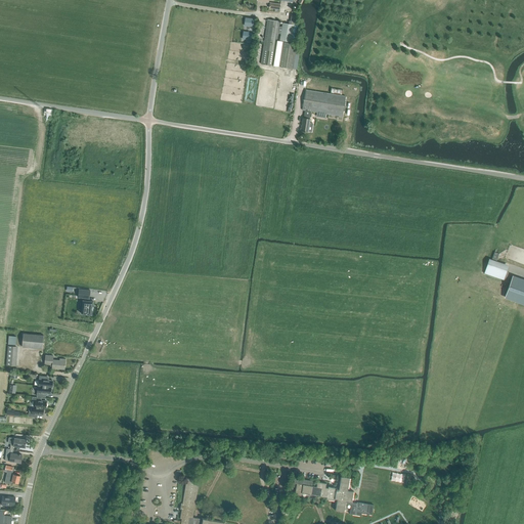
[(246,18),(245,26),(253,27),(254,19),(246,18)]
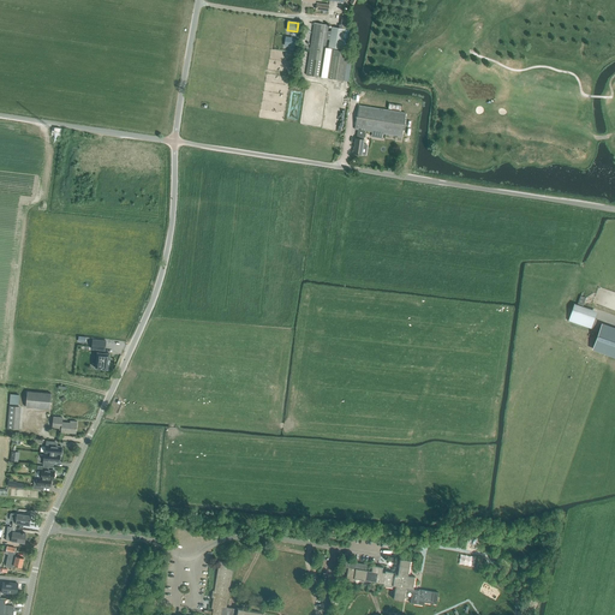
[(306,75),(321,77),(324,51),(326,48),(328,25),(315,23),(306,75)]
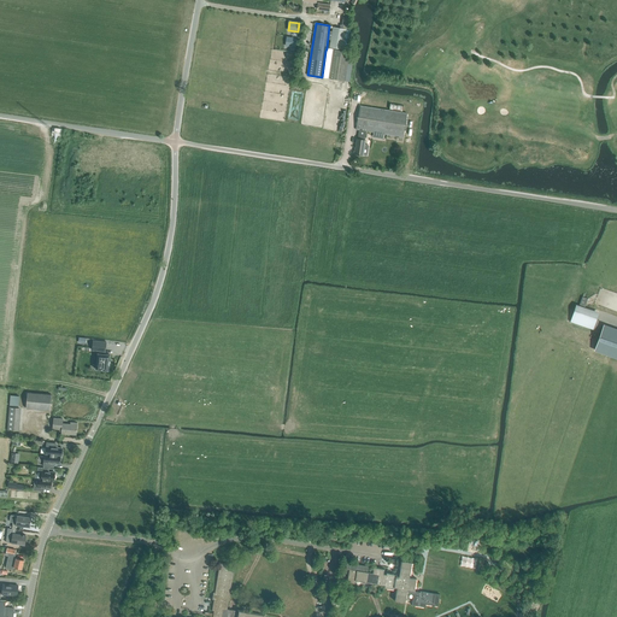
[(287,37),(286,46),(295,47),(297,39),(287,37)]
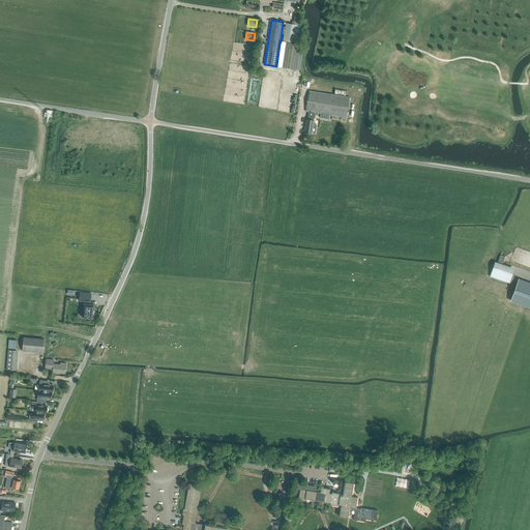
[(280,43),(276,66),(282,67),(285,47),(286,41),(281,41),(280,43)]
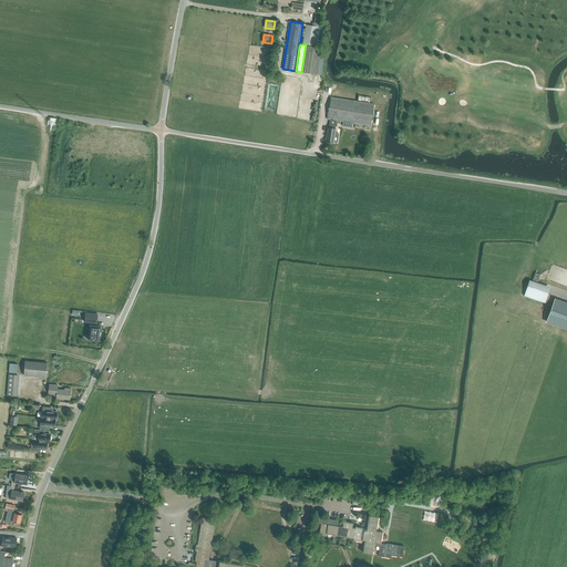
[(321,52),(310,51),(305,50),(301,72),(307,72),(318,74),(321,52)]
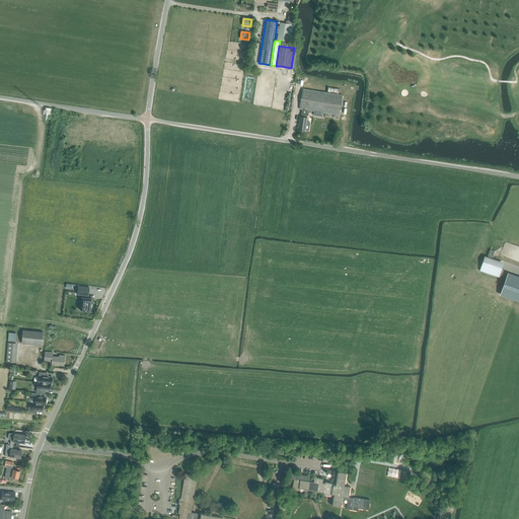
[(302,88),(299,109),(302,109),(307,110),(314,112),(322,113),(327,114),(337,115),(339,116),(342,95),(302,88)]
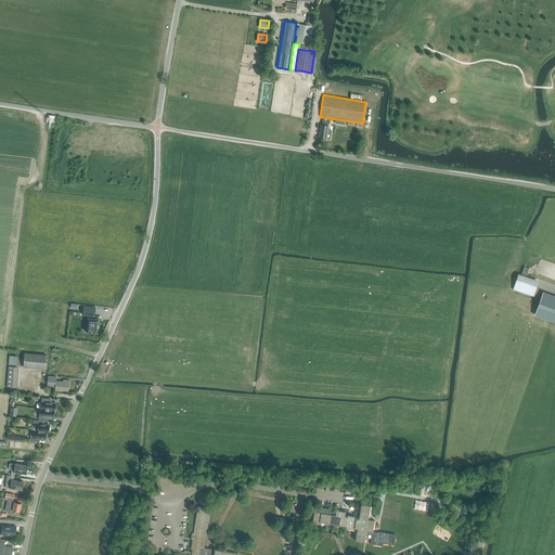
[(321,125),(319,139),(326,140),(328,126),(327,126),(328,118),(323,117),(322,125),(321,125)]
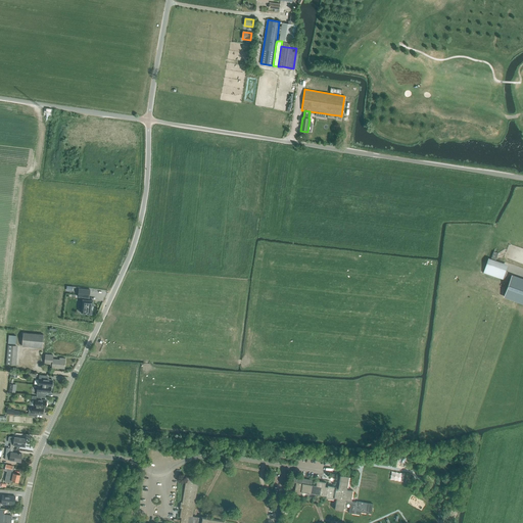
[(485,268),(483,273),(503,280),(505,274),(508,265),(495,260),(490,259),(488,258),(485,268)]
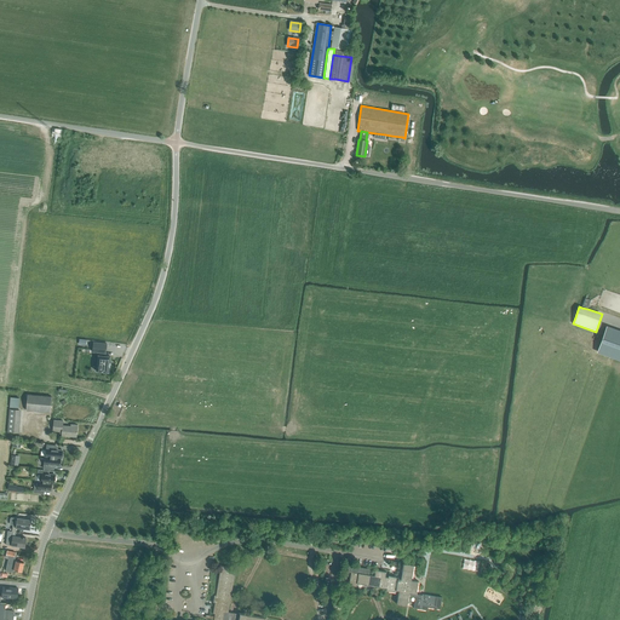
[(597,351),(619,359),(619,331),(607,326),(597,351)]
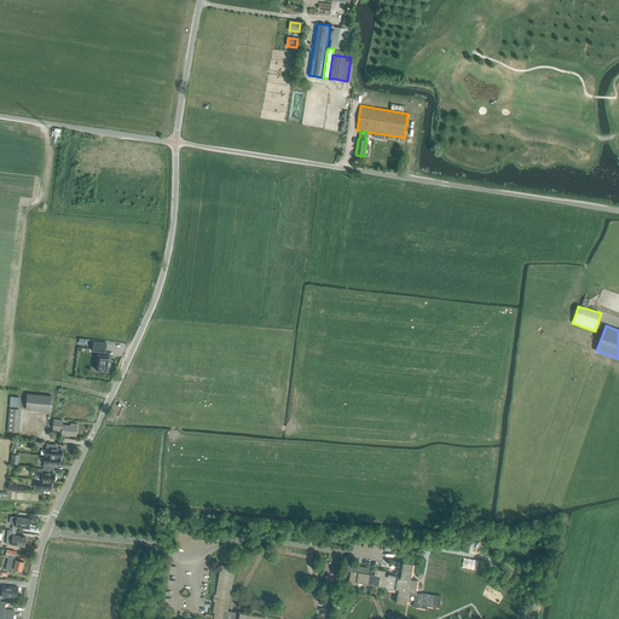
[(105,353),(106,343),(93,342),(92,352),(99,352),(98,354),(97,370),(108,372),(109,366),(110,366),(110,362),(109,362),(110,357),(104,356),(105,353)]
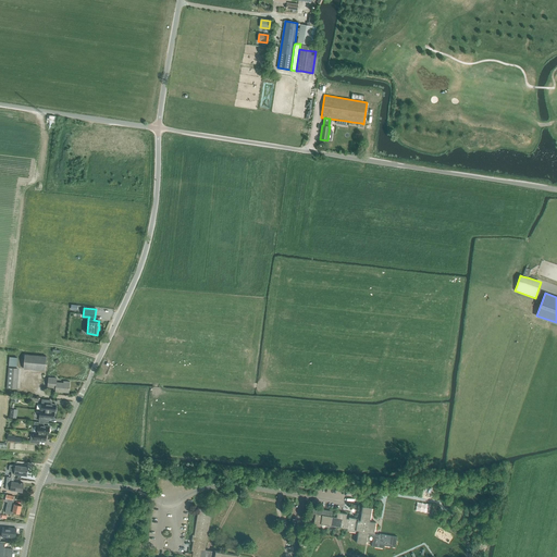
[(25,355),(24,369),(31,370),(45,371),(46,357),(25,355)]
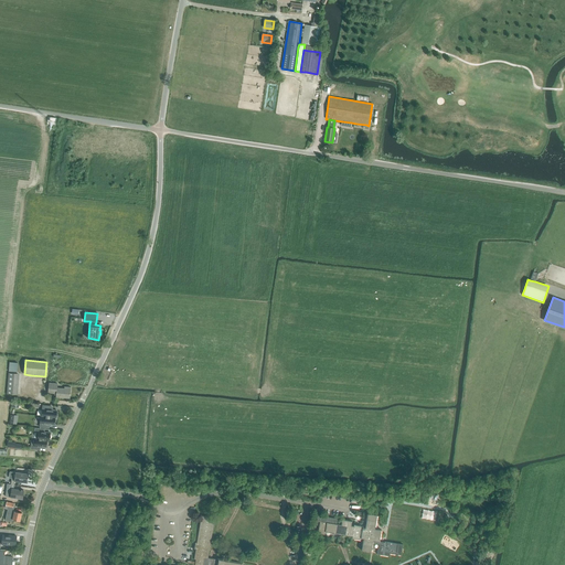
[(17,395),(19,374),(9,373),(7,394),(17,395)]
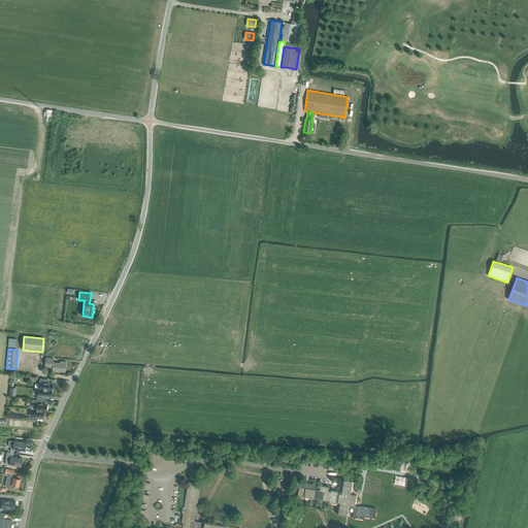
[(45,358),(44,367),(51,368),(51,369),(53,369),(53,371),(65,372),(66,362),(60,361),(60,363),(54,362),(54,359),(45,358)]
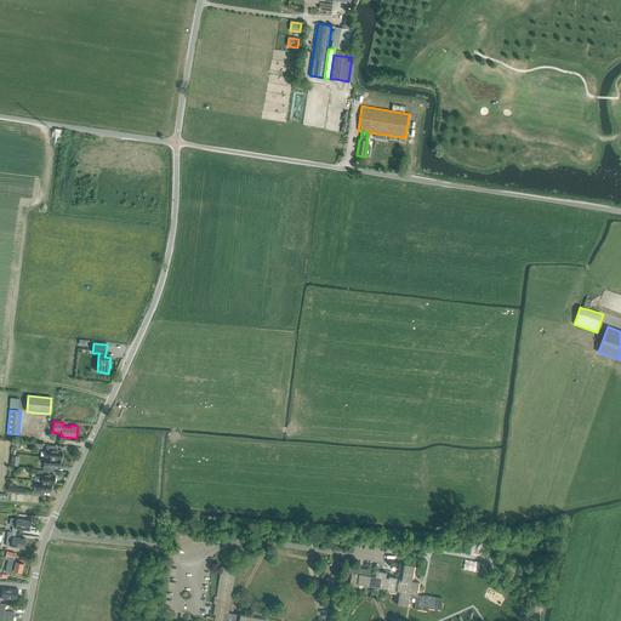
[(46,457),(45,457),(62,459),(63,457),(63,455),(62,454),(62,451),(56,450),(56,446),(47,445),(46,457)]
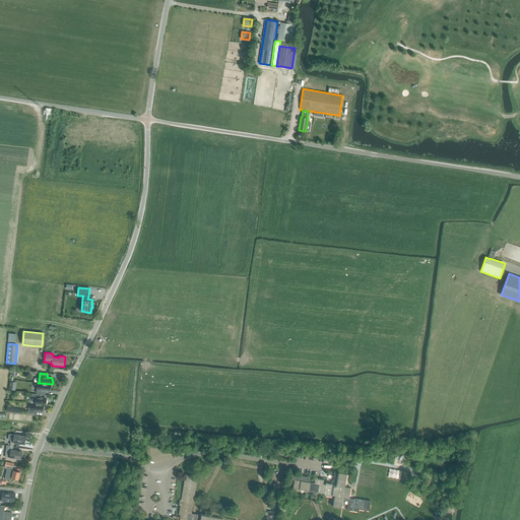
[(52,385),(52,384),(38,383),(37,393),(44,394),(44,390),(50,391),(51,389),(52,388),(52,386),(51,385),(52,385)]
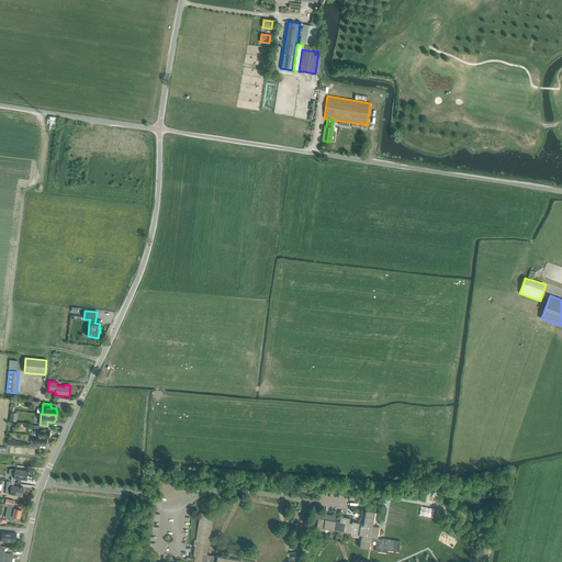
[(32,429),(32,436),(35,437),(49,438),(49,436),(51,436),(51,434),(49,433),(49,430),(45,430),(42,430),(42,427),(35,426),(34,429),(32,429)]
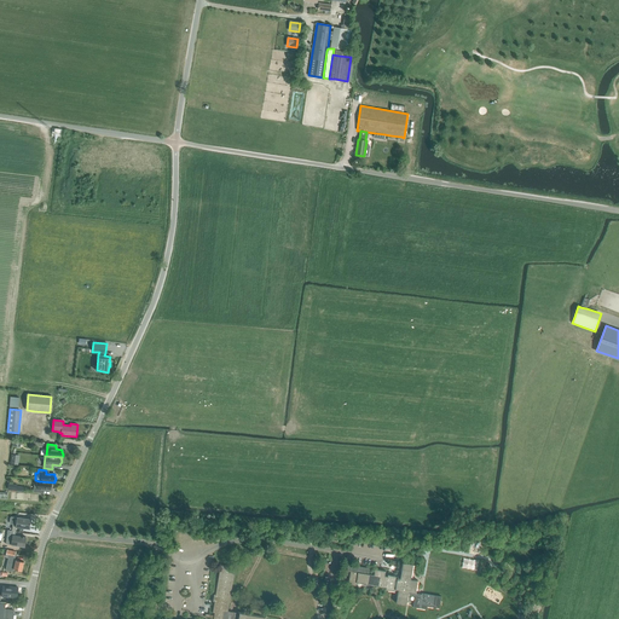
[(34,487),(34,492),(41,492),(42,489),(51,490),(51,489),(52,487),(52,485),(52,484),(52,482),(55,482),(39,481),(38,489),(34,487)]
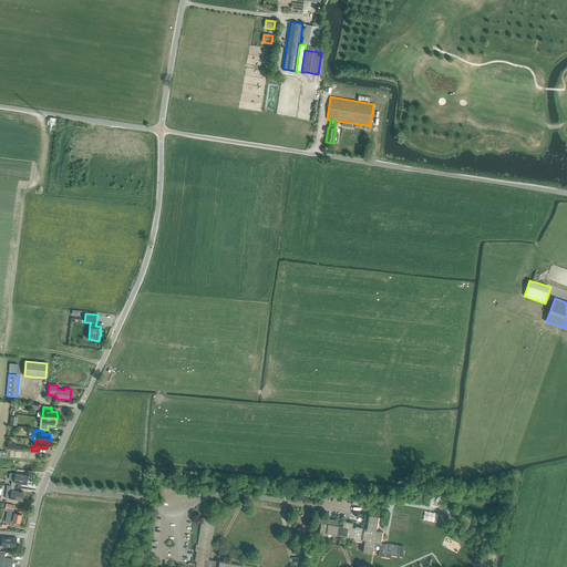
[(8,478),(8,483),(8,485),(14,486),(16,483),(28,485),(29,476),(16,474),(14,480),(8,478)]
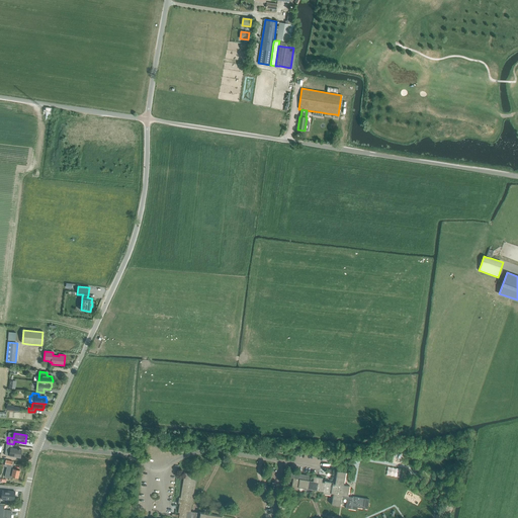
[(7,443),(7,444),(5,455),(21,457),(22,450),(20,449),(13,448),(13,444),(7,443)]
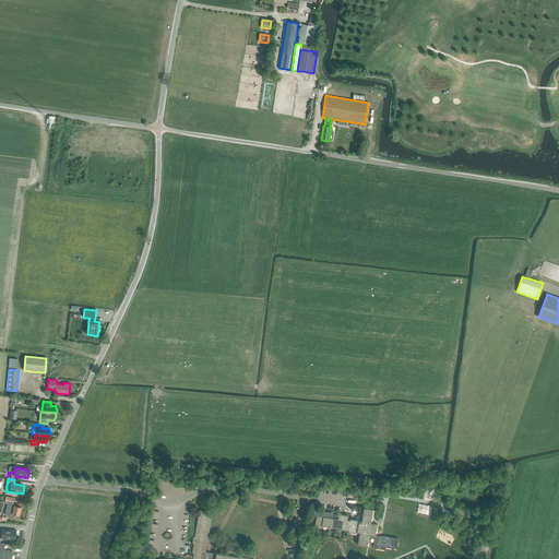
[(8,504),(6,514),(11,516),(12,516),(13,514),(20,515),(22,508),(14,506),(13,506),(14,502),(13,502),(13,503),(8,502),(8,504)]
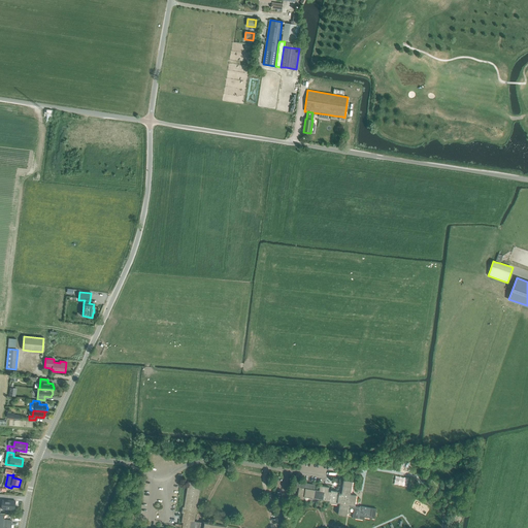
[(296,501),(303,502),(304,497),(329,501),(329,503),(337,504),(337,503),(339,503),(338,515),(347,516),(349,507),(354,508),(353,518),(364,520),(364,518),(374,519),(376,508),(360,505),(359,507),(355,506),(356,495),(351,494),(353,482),(343,480),(341,493),(339,493),(339,492),(331,490),(330,492),(328,491),(329,487),(320,486),(319,491),(315,490),(316,485),(297,482),(296,487),(299,488),(296,501)]
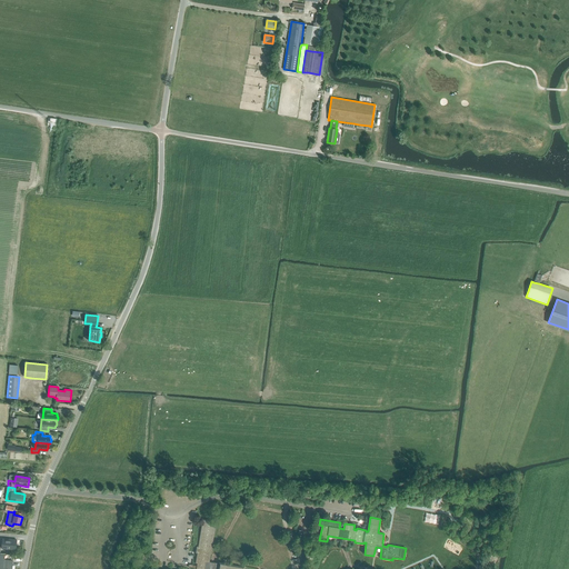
[(243,568),(245,567),(240,566),(240,561),(230,559),(230,563),(220,562),(219,563),(210,561),(216,526),(217,526),(218,522),(202,519),(198,547),(197,546),(196,553),(197,553),(196,563),(197,563),(197,566),(192,565),(191,568),(193,568),(243,568)]
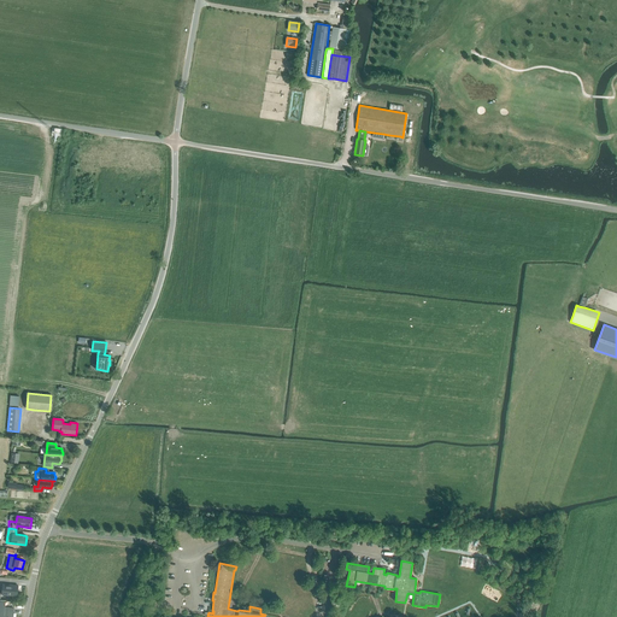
[(1,595),(17,597),(18,586),(3,585),(1,595)]
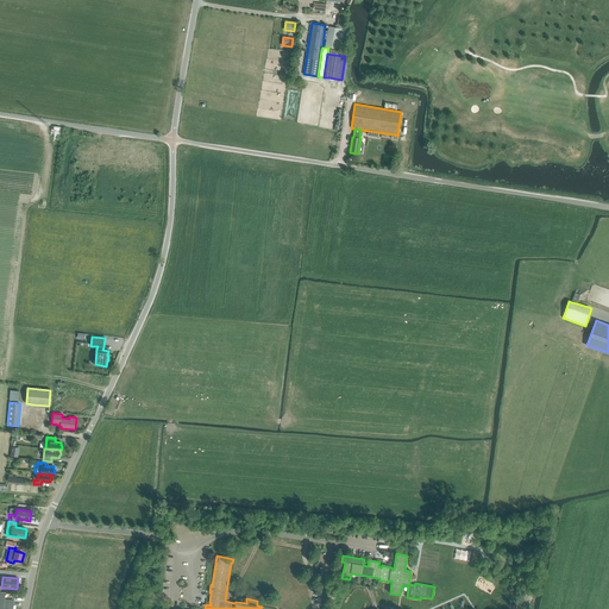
[(0,608),(12,608),(14,601),(5,600),(5,595),(1,594),(1,592),(0,592),(0,608)]
